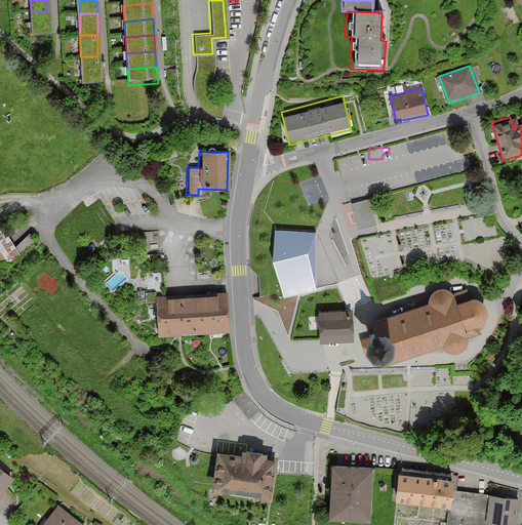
[(366,199),(351,203),(357,227),(372,223),(366,199)]
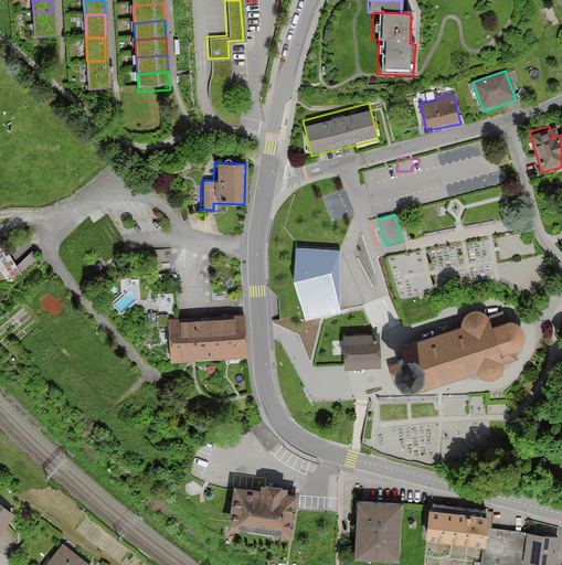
[(370,228),(379,226),(377,217),(368,220),(370,228)]
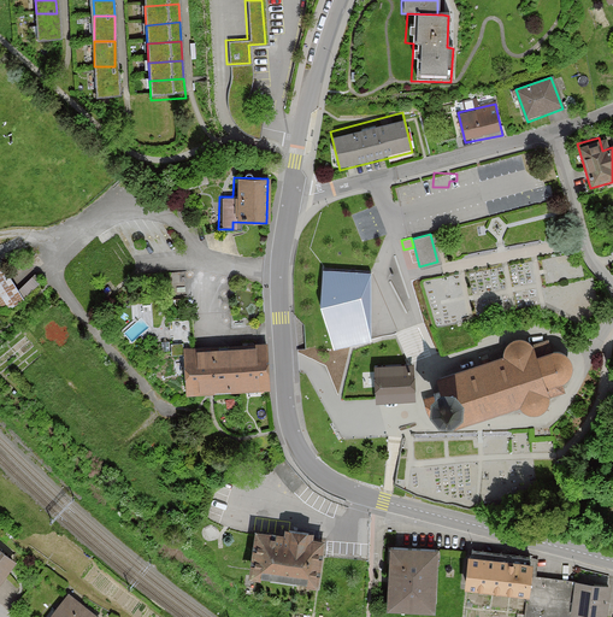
[(21,297),(0,263),(0,309),(21,297)]
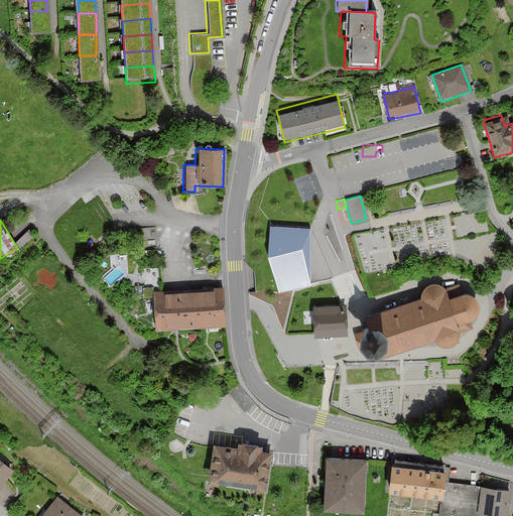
[(308,227),(268,224),(266,255),(277,290),(308,283),(308,227)]
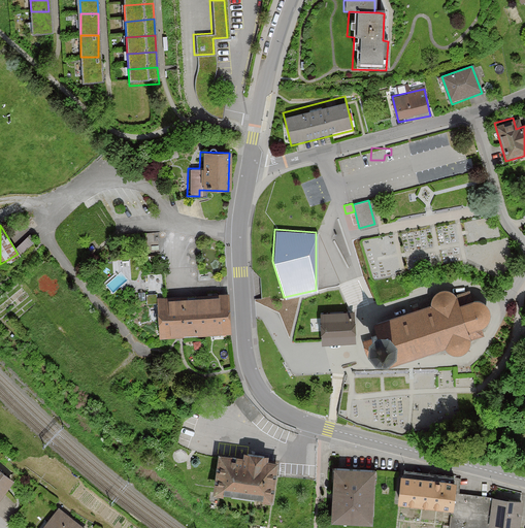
[(15,242),(22,249),(32,238),(27,232),(15,242)]
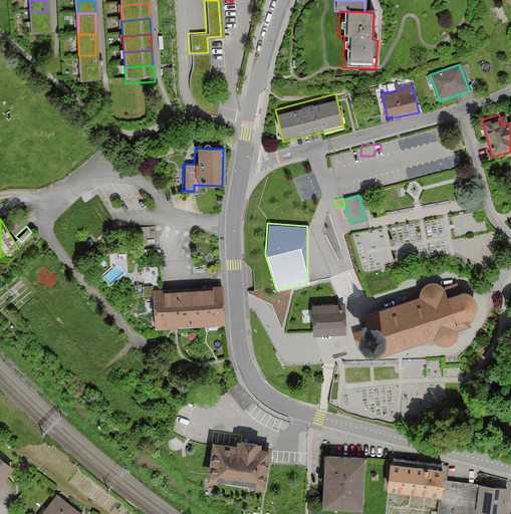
[(374,230),(354,230),(355,262),(375,261),(374,230)]
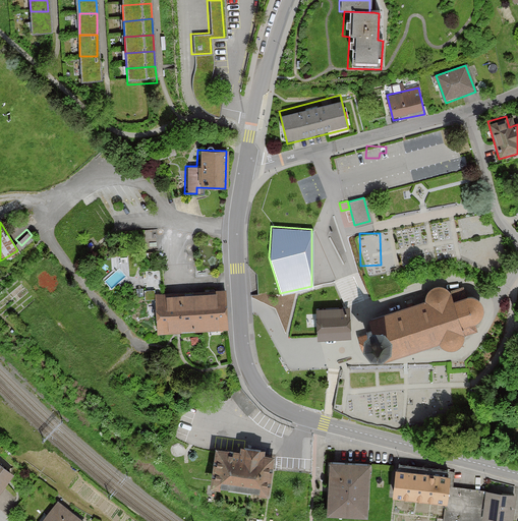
[(390,266),(364,275),(371,296),(398,288),(390,266)]
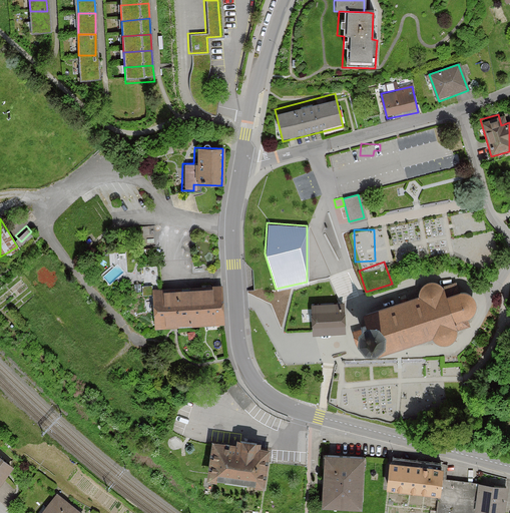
[(419,296),(364,315),(367,325),(359,328),(359,329),(353,331),(357,344),(364,342),(364,344),(372,341),(376,351),(432,333),(432,335),(433,337),(435,338),(436,339),(438,340),(440,340),(441,341),(443,340),(445,340),(447,339),(449,338),(450,337),(451,335),(452,334),(452,332),(453,331),(453,328),(466,324),(463,315),(465,314),(468,312),(470,310),(471,306),(472,303),(471,300),(470,298),(468,295),(464,293),(461,292),(458,292),(456,293),(453,284),(439,288),(438,287),(437,285),(435,284),(434,283),(432,283),(430,283),(428,283),(426,283),(425,284),(423,285),(422,286),(421,288),(420,289),(419,291),(419,293),(419,295),(419,296)]
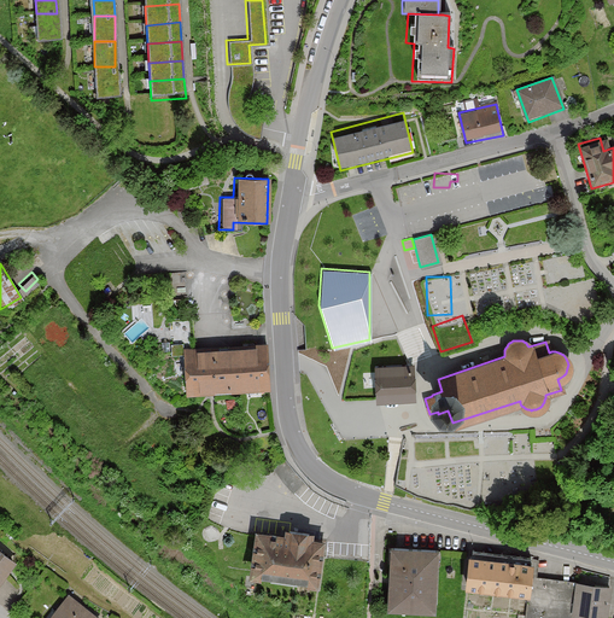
[(268,348),(183,354),(187,398),(270,392),(268,348)]
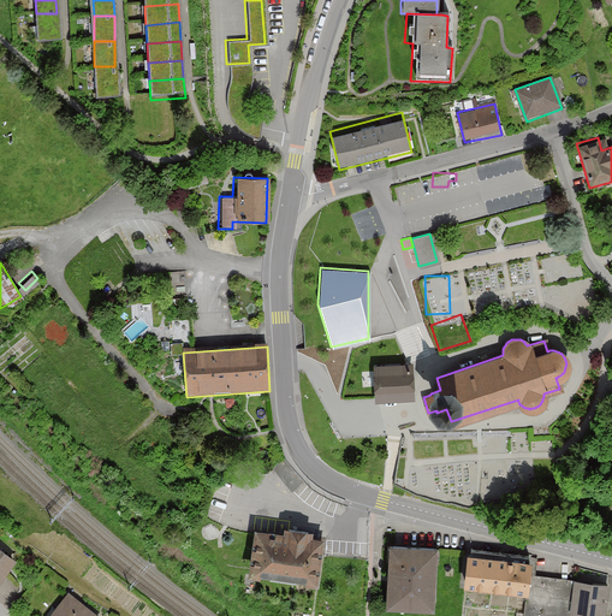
[(409,365),(373,366),(374,397),(410,396),(409,365)]
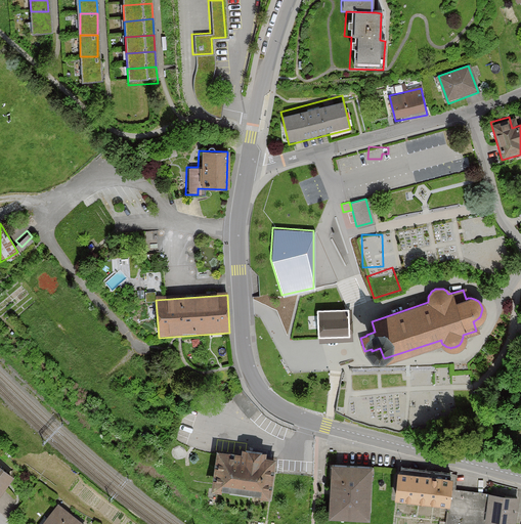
[(243,455),(218,452),(214,484),(264,491),(267,473),(268,473),(269,472),(269,471),(269,470),(269,469),(269,467),(269,466),(269,465),(268,464),(269,460),(259,459),(260,452),(244,450),(243,455)]
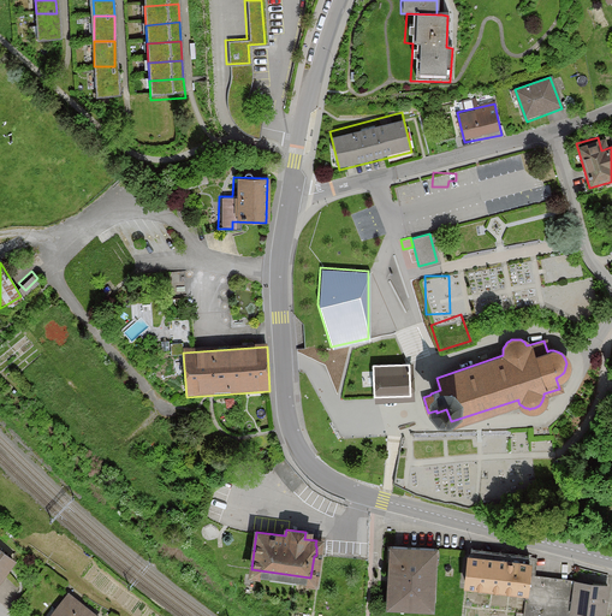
[(429,615),(433,550),(385,549),(381,614),(419,615),(429,615)]
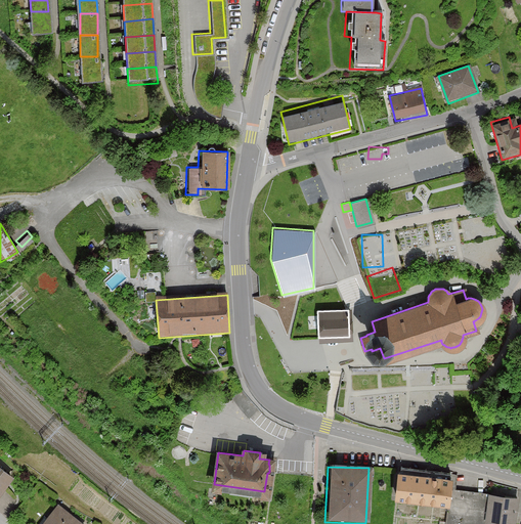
[(0,494),(13,481),(0,469),(0,494)]
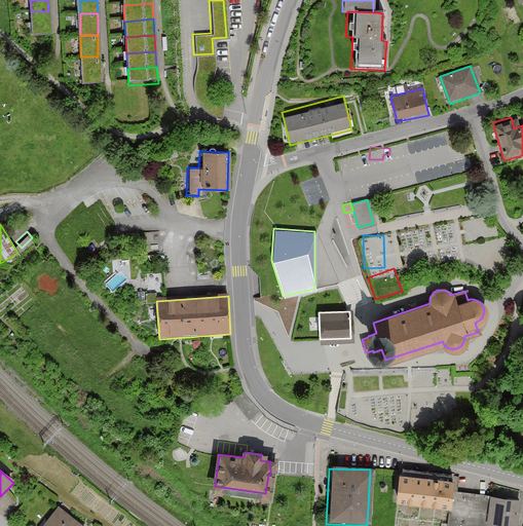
[(451,476),(400,471),(396,502),(448,508),(451,476)]
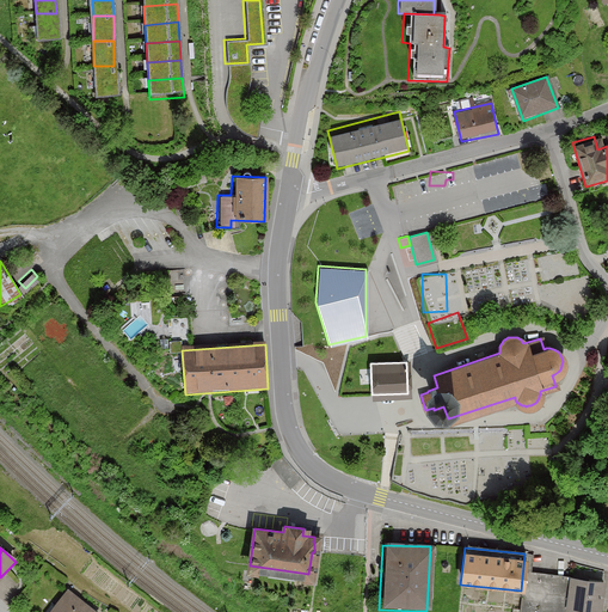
[(567,576),(526,571),(520,611),(563,611),(564,609),(567,576)]
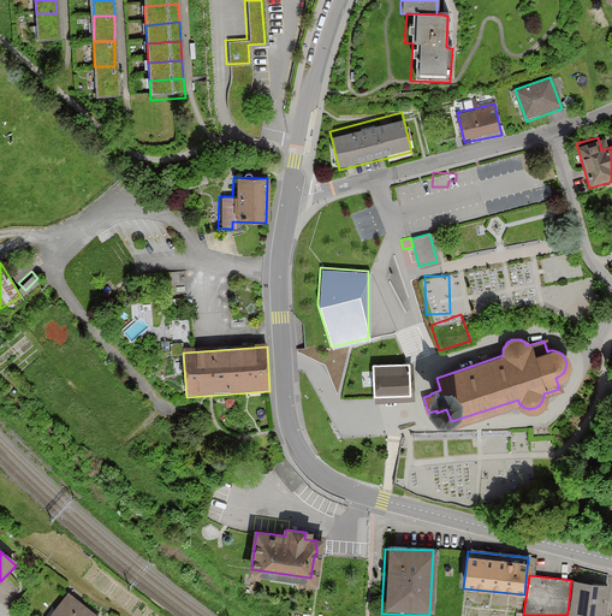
[(601,615),(605,582),(571,580),(568,612),(598,615),(601,615)]
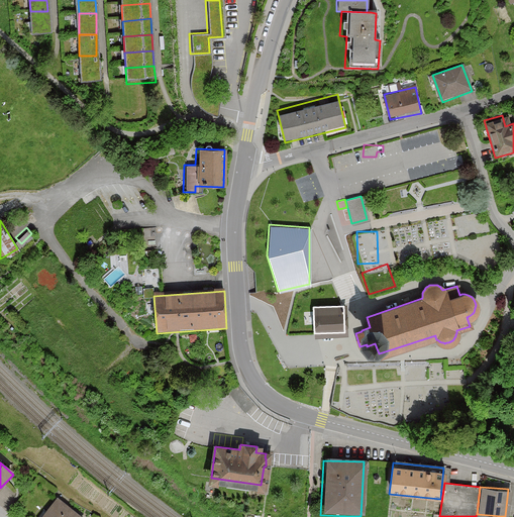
[(79,516),(57,498),(39,516),(79,516)]
